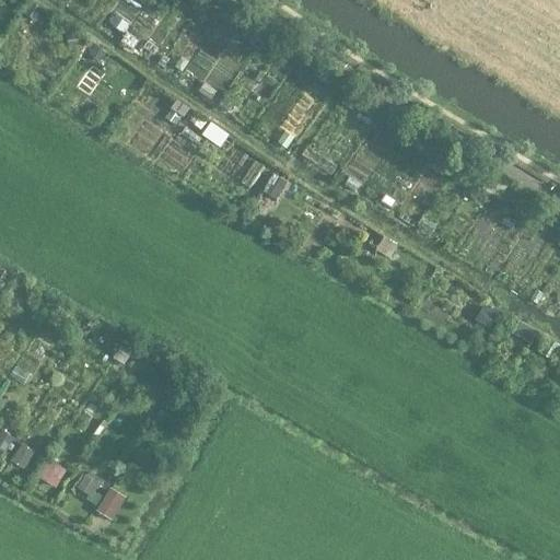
[(278,39),(264,31),(259,37),(273,46),(278,39)]
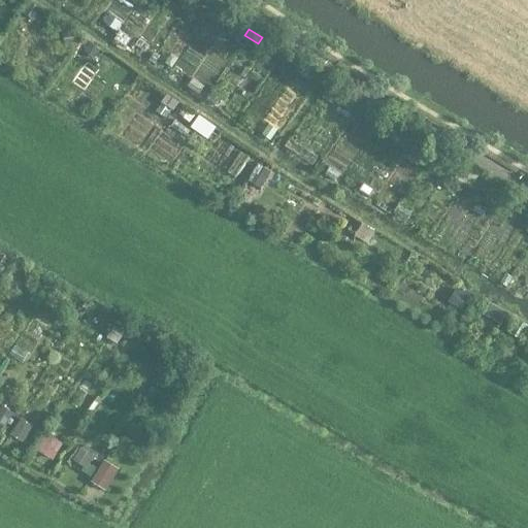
[(314,76),(307,71),(303,77),(309,83),(314,76)]
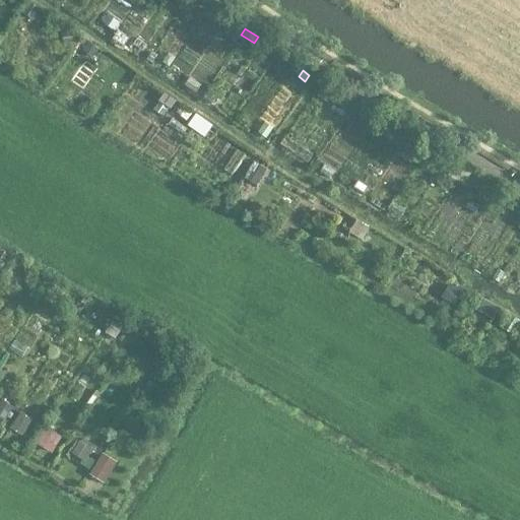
[(330,89),(324,85),(320,91),(327,96),(330,89)]
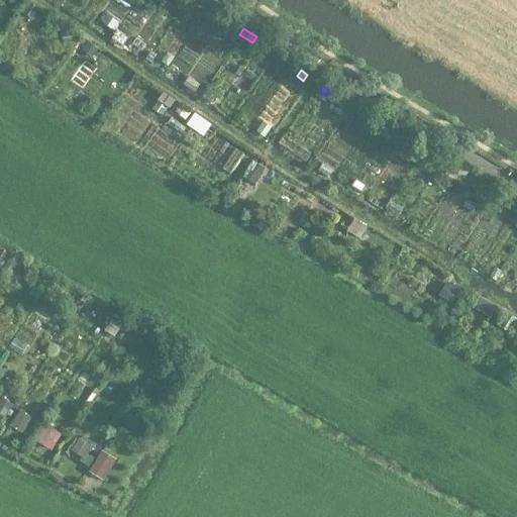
[(397,129),(383,122),(380,128),(393,136),(397,129)]
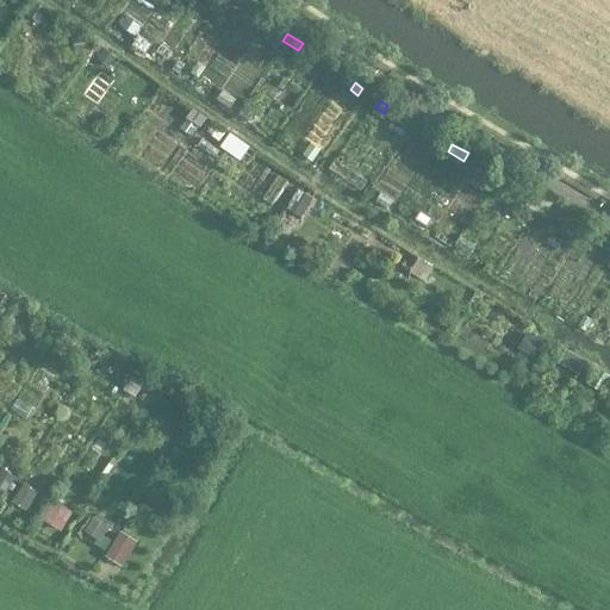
[(302,184),(286,210),(302,219),(313,199),(310,197),(313,191),(302,184)]
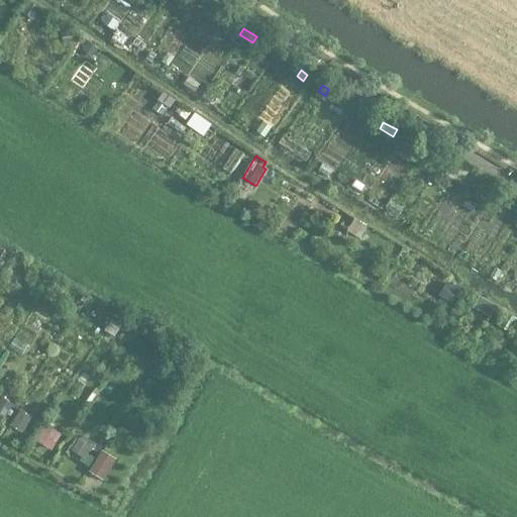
[(470,174),(455,166),(452,172),(466,180),(470,174)]
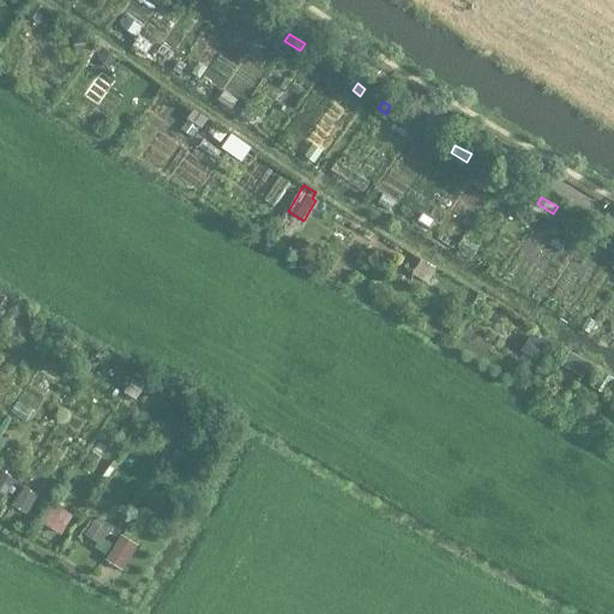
[(403,266),(411,271),(413,272),(411,275),(426,284),(435,270),(421,262),(421,260),(417,258),(417,257),(404,248),(401,254),(408,258),(403,266)]
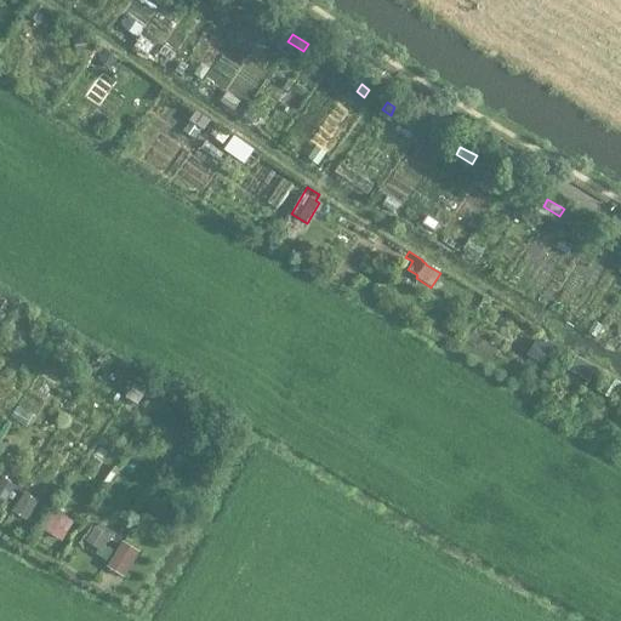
[(536,340),(527,355),(542,365),(552,349),(536,340)]
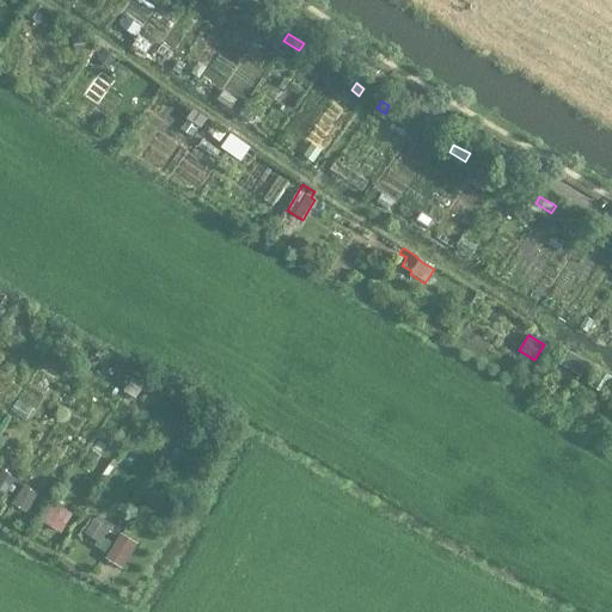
[(108,383),(121,360),(108,354),(96,375),(108,383)]
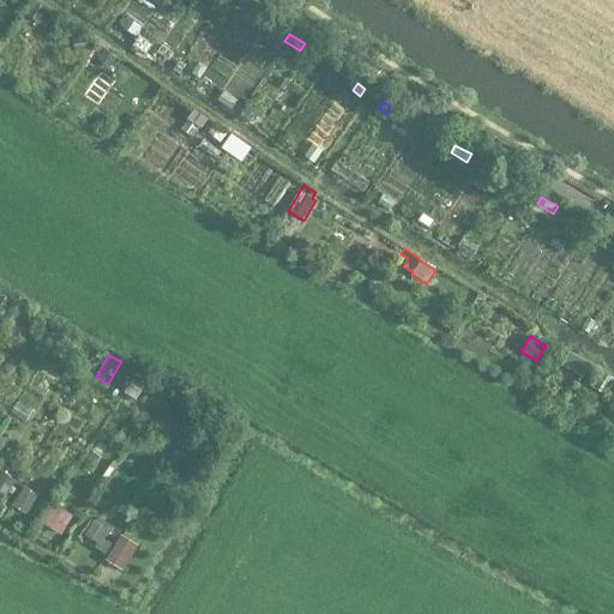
[(595,371),(570,355),(559,374),(576,384),(578,379),(582,380),(587,374),(591,377),(595,371)]
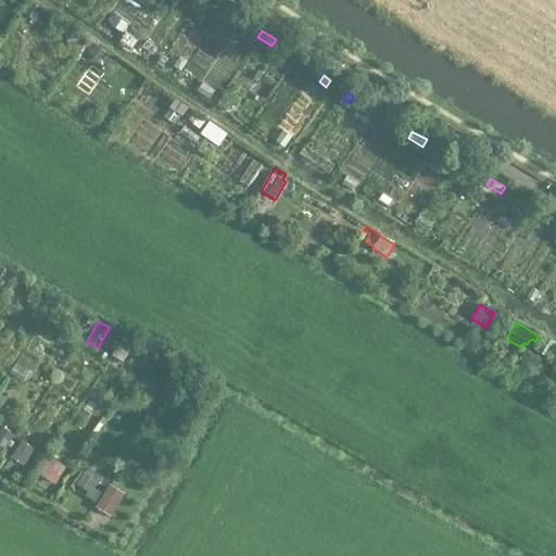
[(123,363),(130,351),(119,344),(112,356),(123,363)]
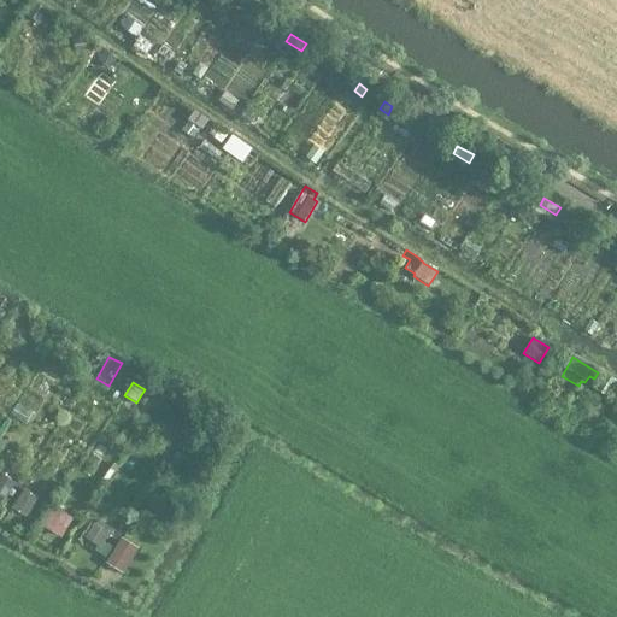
[(147,397),(157,403),(160,397),(151,391),(147,397)]
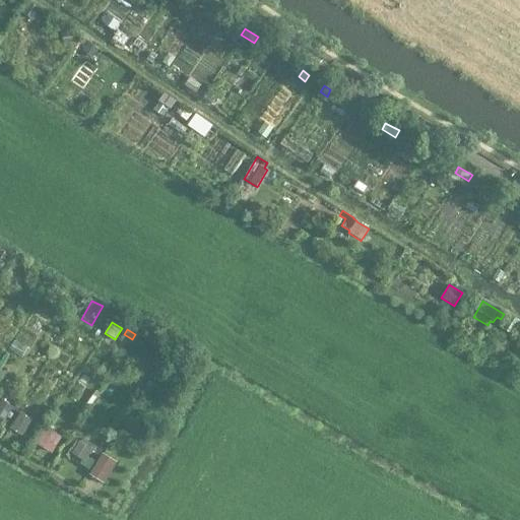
[(49,425),(37,439),(50,451),(62,437),(49,425)]
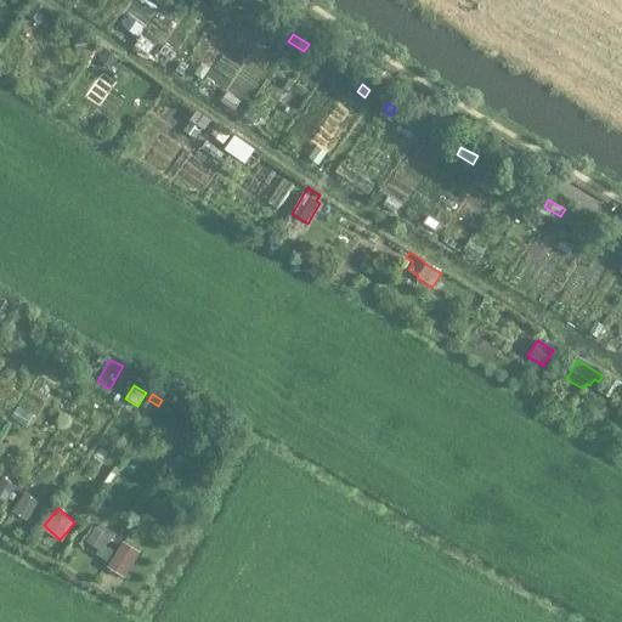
[(139,554),(123,544),(112,563),(128,571),(139,554)]
